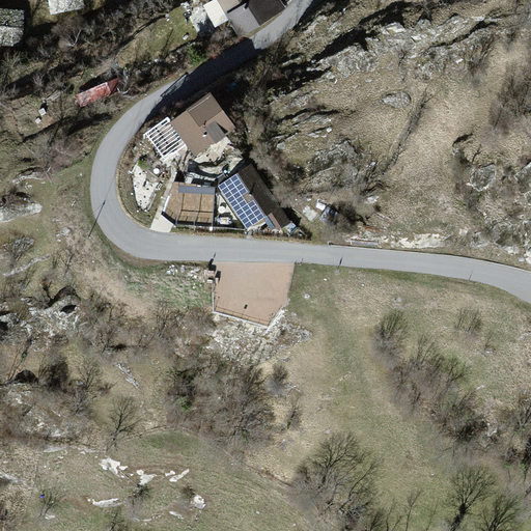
[(80,0),(51,0),(53,9),(81,4),(80,0)]
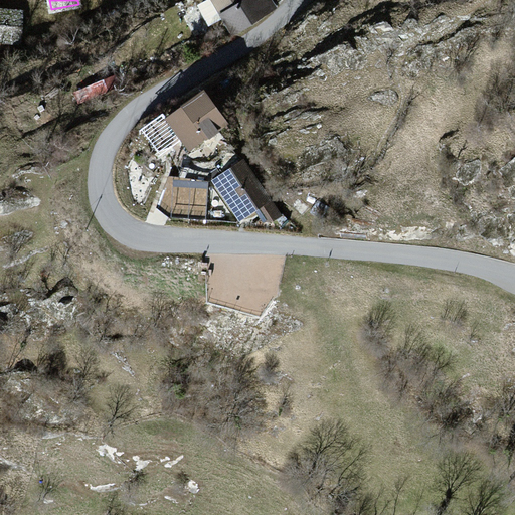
[(206,0),(229,38),(276,12),(269,0),(206,0)]
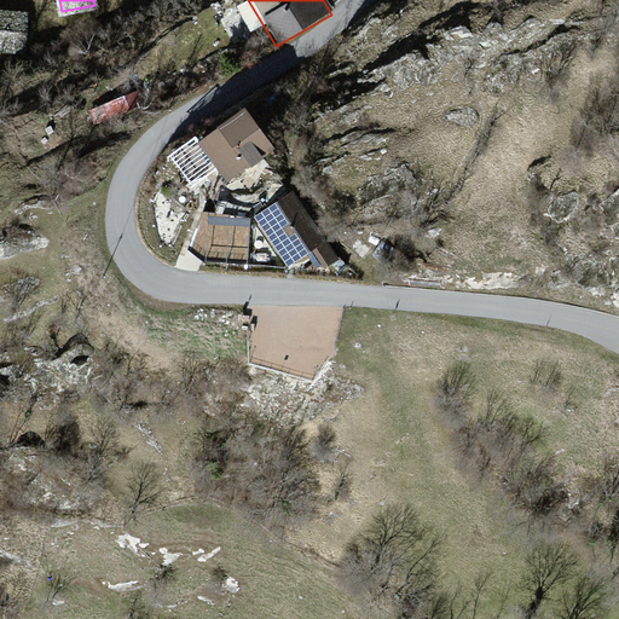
[(24,16),(0,12),(0,47),(19,50),(24,16)]
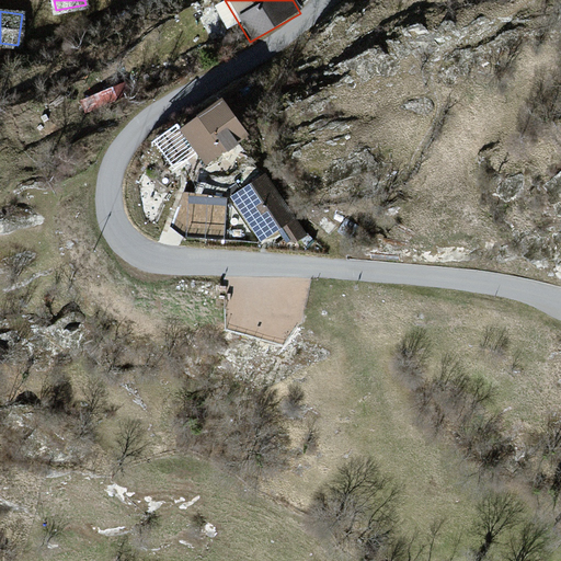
[(220,100),(179,130),(206,167),(248,136),(220,100)]
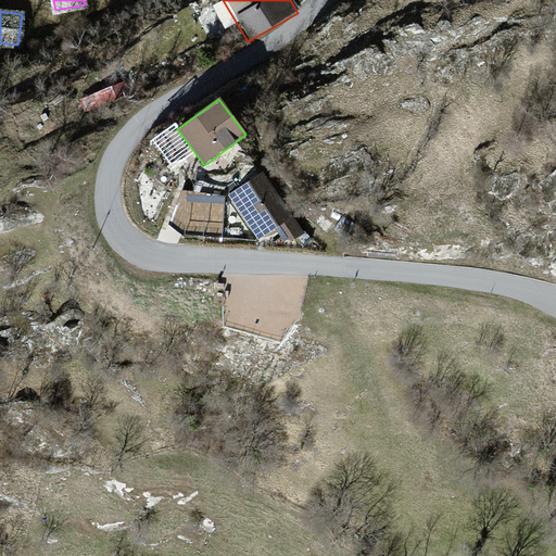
[(263,175),(232,194),(260,237),(278,225),(288,239),(300,231),(263,175)]
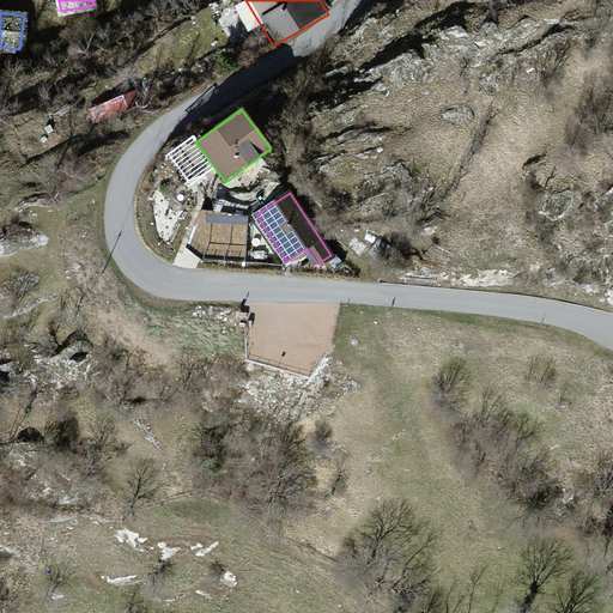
[(247,214),(207,212),(205,256),(244,259),(247,214)]
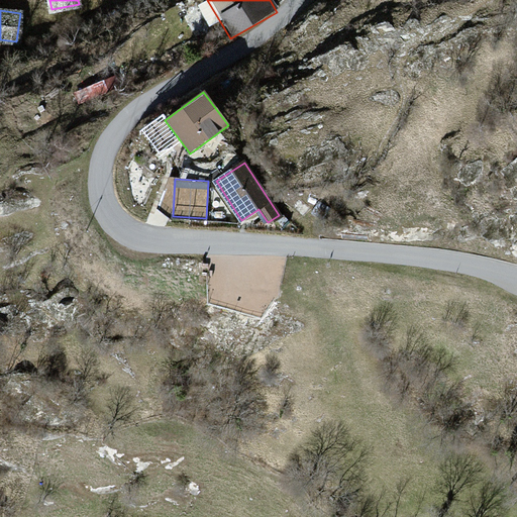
All buildings are outlined.
